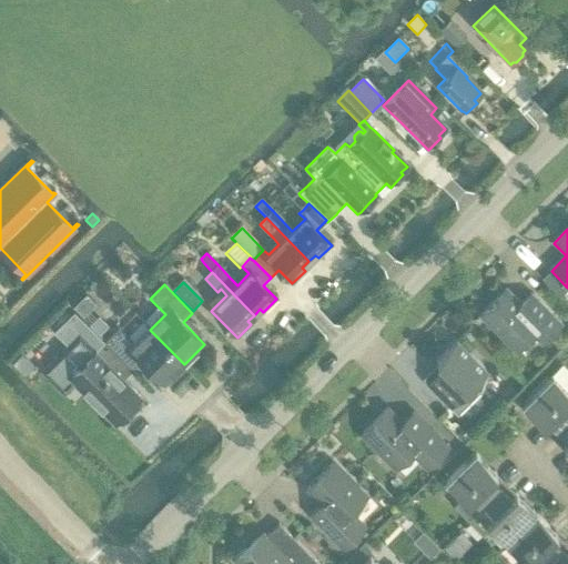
[(480,316),(516,352),(531,336),(540,345),(561,325),(530,295),(519,305),(506,292),(480,316)]
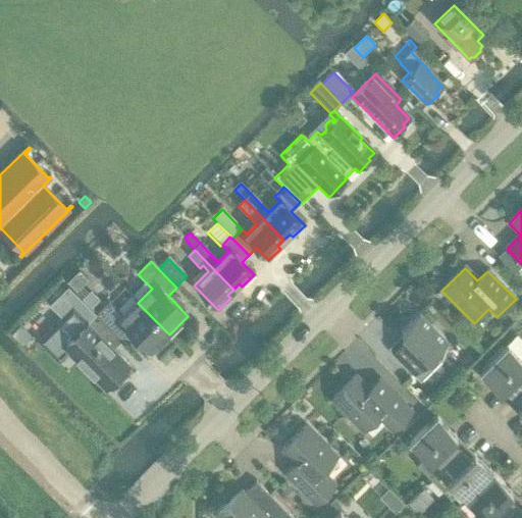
[(68,289),(50,307),(62,319),(51,330),(65,346),(64,347),(105,390),(128,366),(113,351),(121,342),(96,315),(96,316),(68,289)]
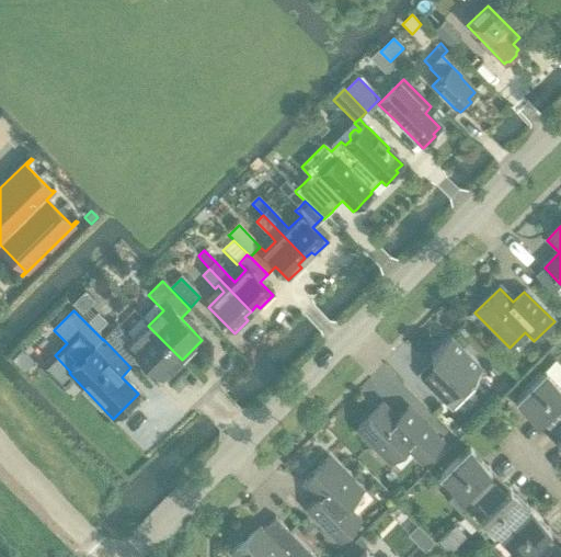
[(98,316),(89,325),(96,333),(105,325),(98,316)]
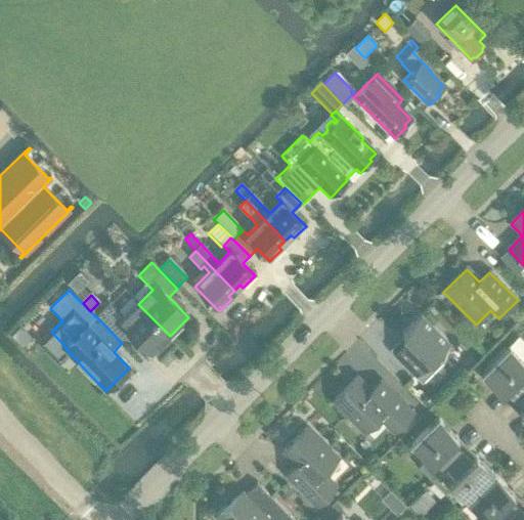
[(110,304),(96,316),(122,343),(131,335),(150,355),(170,336),(138,304),(124,318),(110,304)]
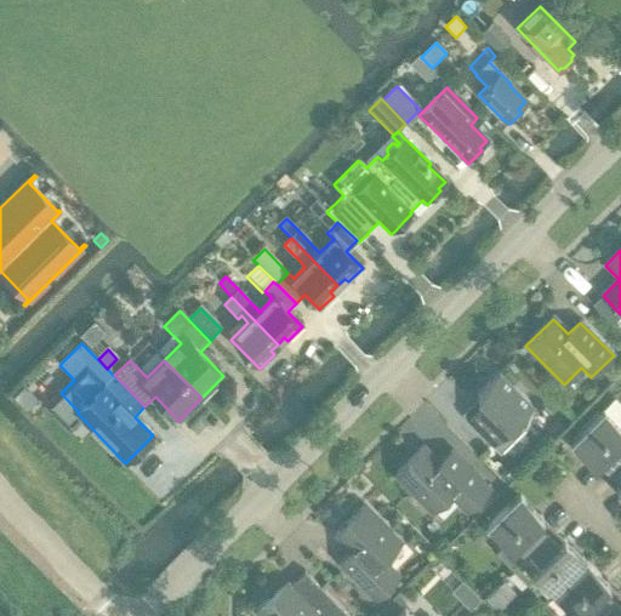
[(493,448),(500,455),(525,429),(535,408),(533,408),(499,374),(477,395),(485,404),(467,422),(493,448)]
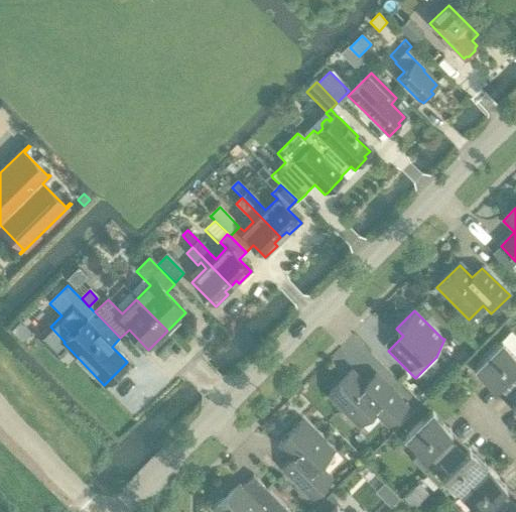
[(506,395),(515,384),(515,357),(501,343),(474,370),(487,383),(490,380),(506,395)]
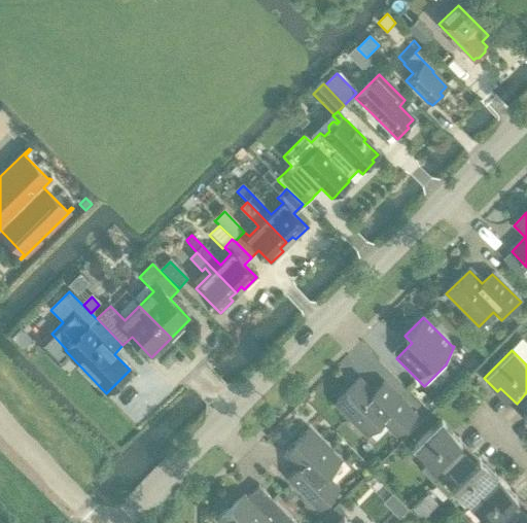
[(359,381),(336,405),(366,436),(382,421),(396,437),(416,417),(383,385),(373,395),(359,381)]
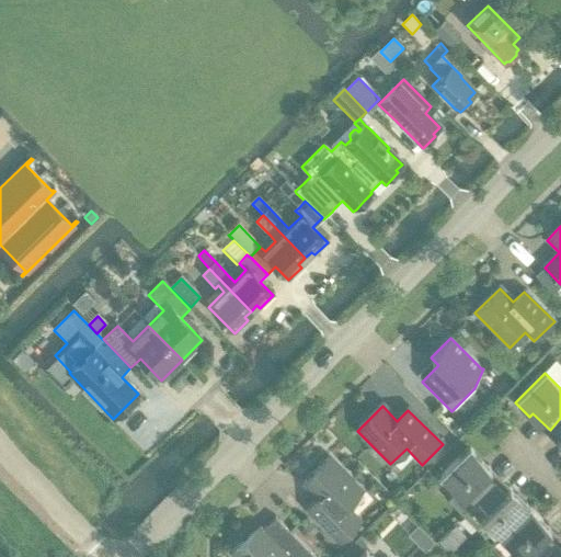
[(459,418),(448,430),(457,439),(468,427),(459,418)]
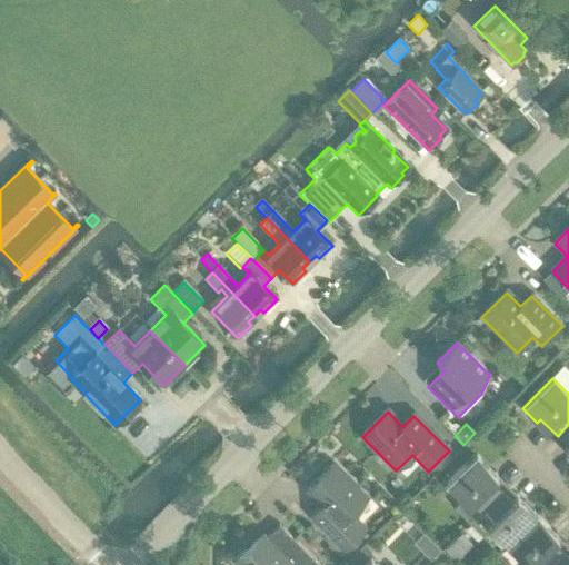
[(568,424),(558,436),(568,447),(568,424)]
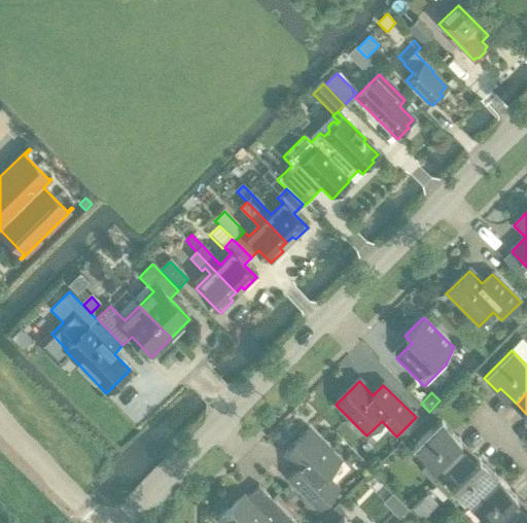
[(434,485),(466,453),(451,438),(454,434),(441,421),(413,449),(428,464),(421,472),(434,485)]
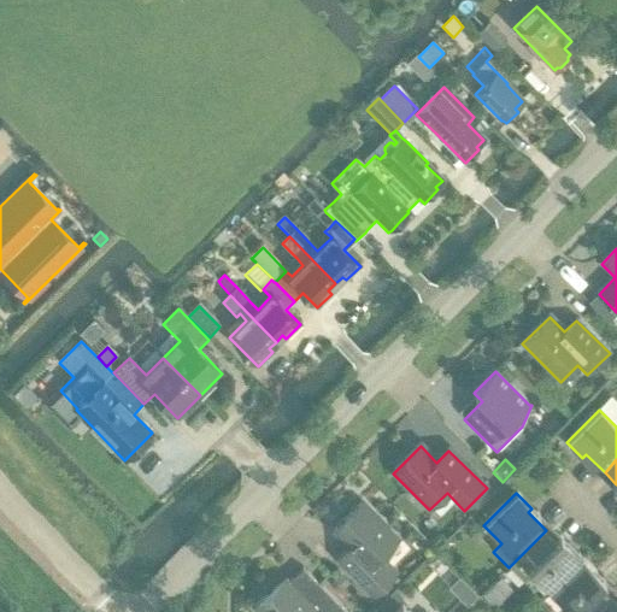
[(360,505),(333,533),(350,549),(338,562),(374,596),(395,575),(381,559),(398,542),(360,505)]
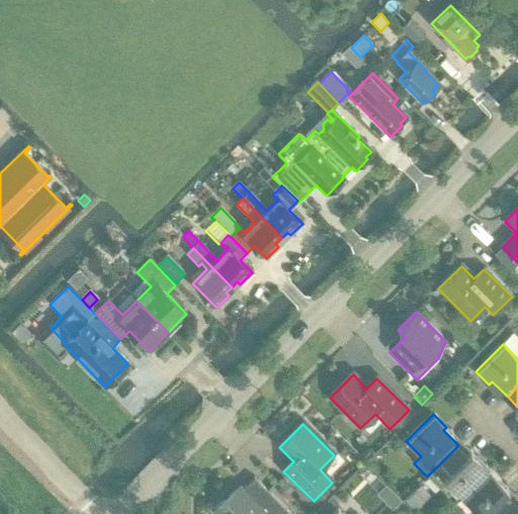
[(461,497),(489,470),(477,458),(473,461),(458,445),(427,477),(440,491),(447,484),(461,497)]
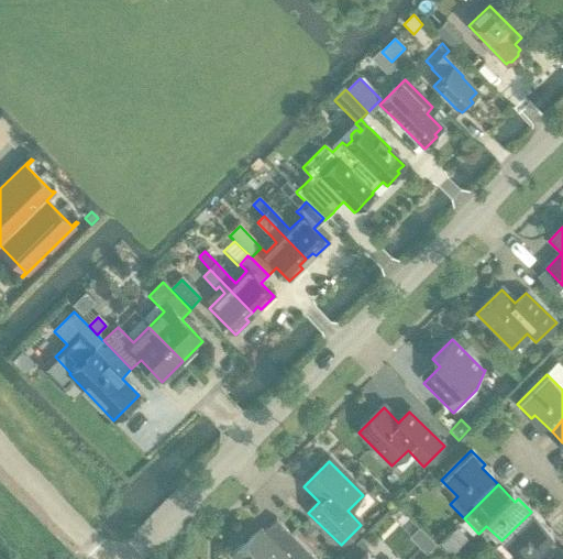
[(543,558),(558,545),(541,528),(544,525),(531,512),(501,540),(517,556),(515,558),(543,558)]
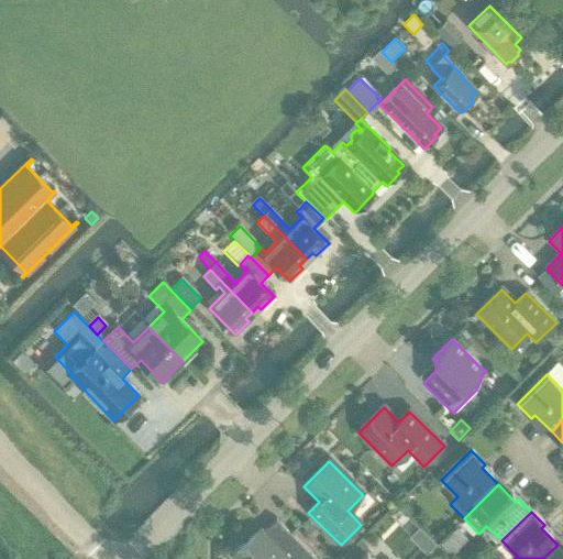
[(313,558),(276,522),(271,527),(264,532),(261,528),(243,547),(234,556),(236,558),(313,558)]
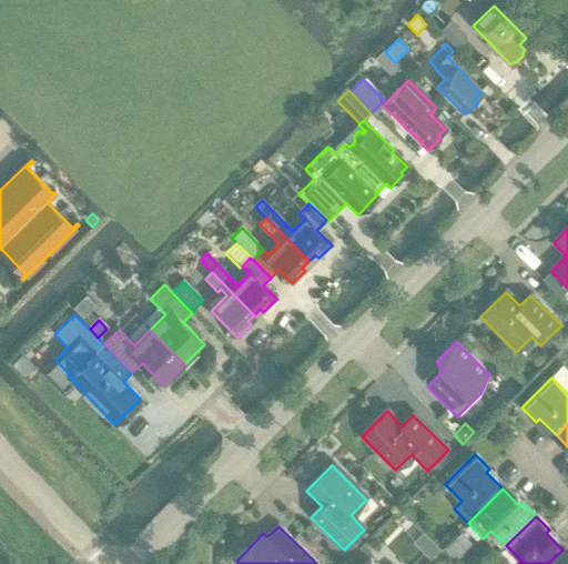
[(313,531),(307,535),(316,544),(322,540),(313,531)]
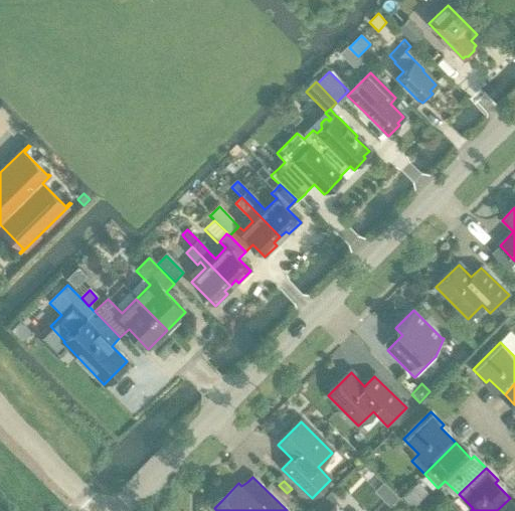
[(279,486),(275,490),(283,497),(287,493),(279,486)]
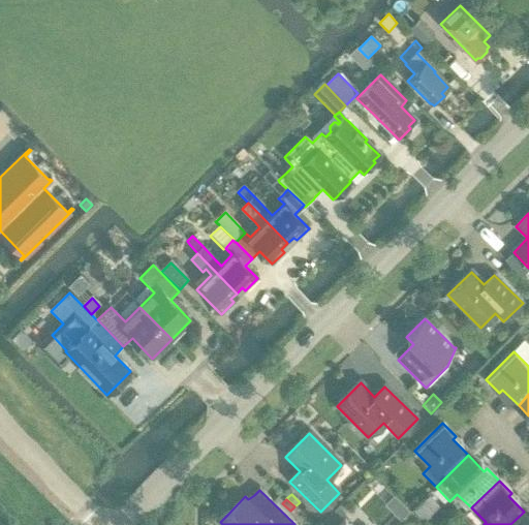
[(433,513),(423,502),(413,512),(424,522),(433,513)]
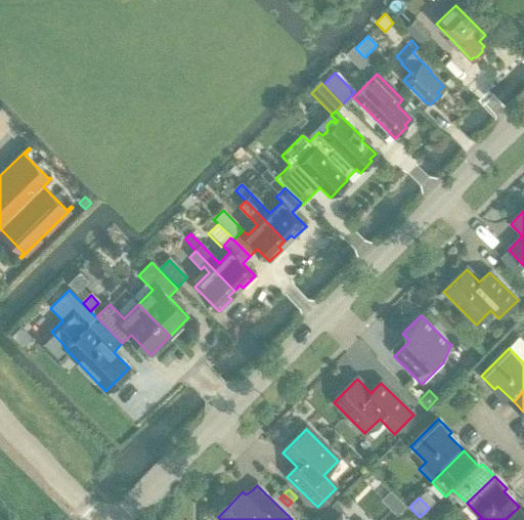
[(337,503),(320,519),(331,519),(342,509),(337,503)]
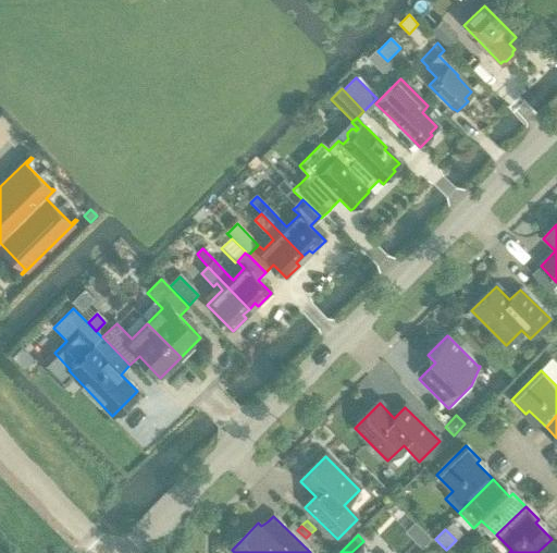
[(556,552),(556,543),(552,539),(537,552),(556,552)]
